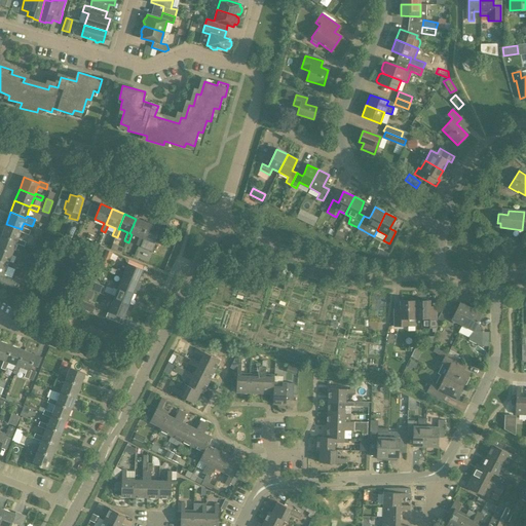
[(142,238),(148,223),(136,219),(129,233),(132,234),(139,237),(136,245),(140,247),(144,239),(142,238)]
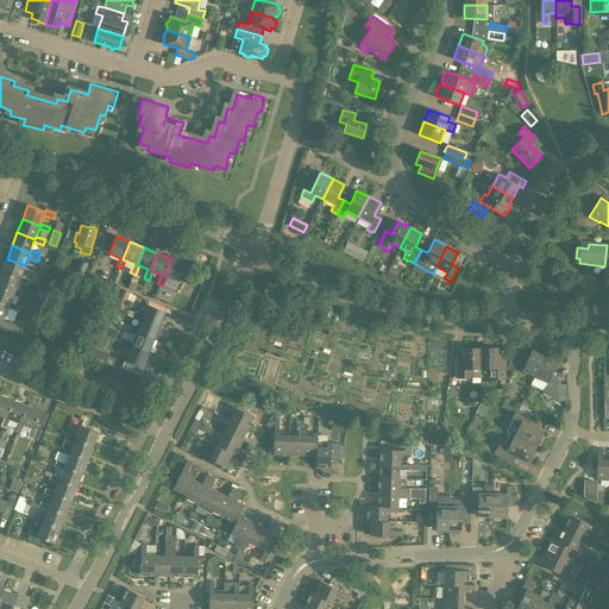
[(184,264),(171,258),(164,276),(167,277),(175,281),(171,289),(176,292),(180,283),(179,282),(184,264)]
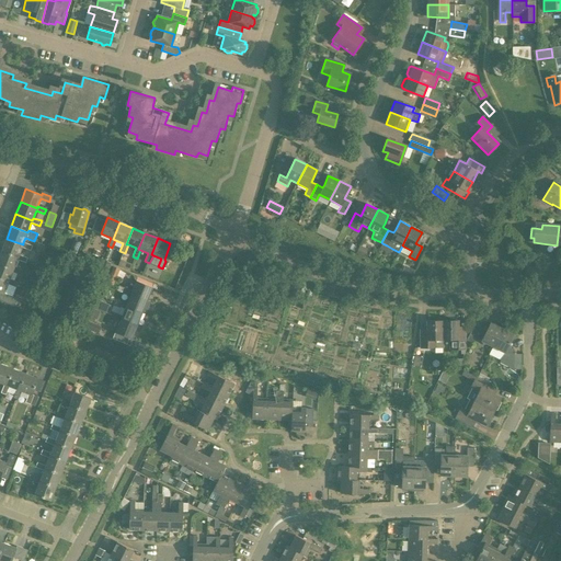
[(23,244),(7,239),(1,251),(18,256),(19,254),(22,248),(30,251),(32,245),(23,242),(23,244)]
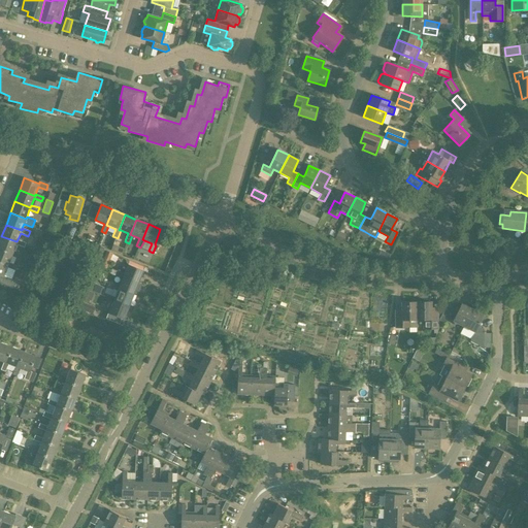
[(72,237),(76,229),(69,226),(65,234),(72,237)]
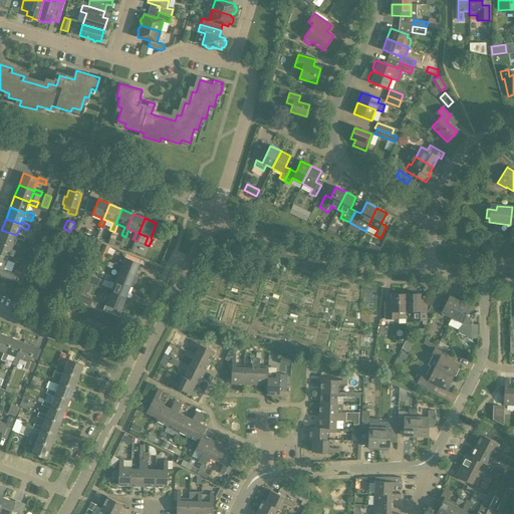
[(16,235),(1,230),(0,233),(0,241),(12,247),(13,245),(15,238),(23,241),(25,237),(17,233),(16,235)]
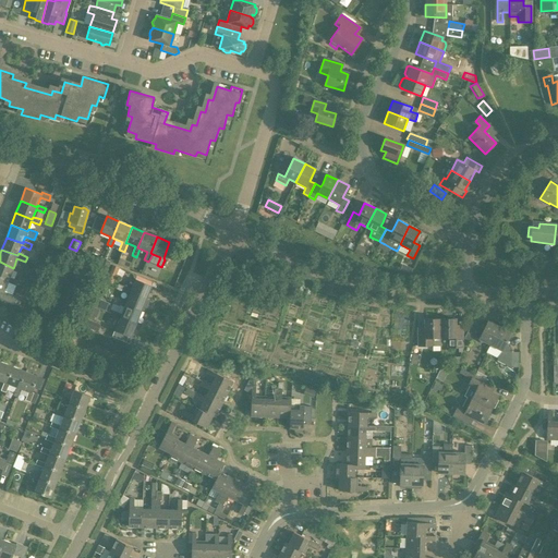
[(131,267),(132,261),(120,258),(119,265),(131,267)]
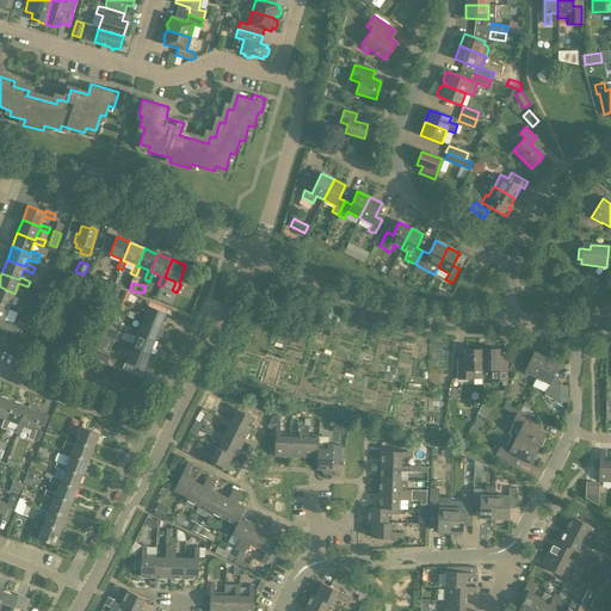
[(14,294),(0,287),(0,302),(10,307),(10,304),(13,296),(23,300),(25,295),(16,291),(14,294)]
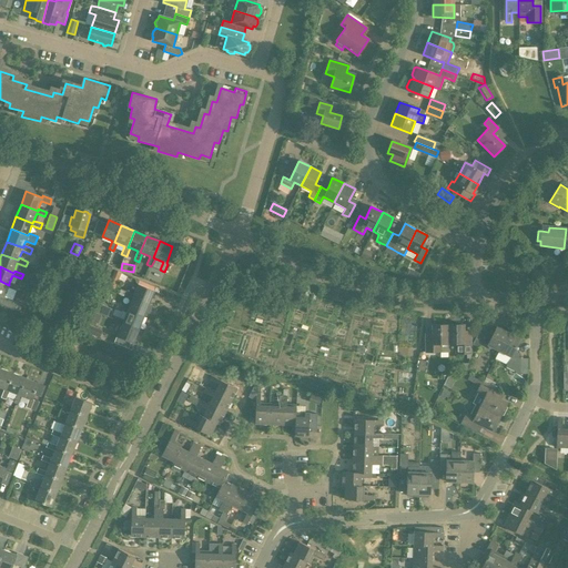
[(115,270),(109,285),(115,288),(122,273),(115,270)]
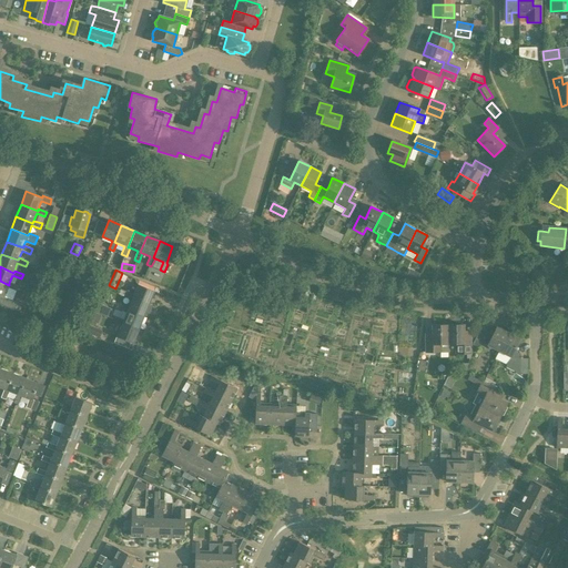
[(415,283),(419,275),(419,274),(409,270),(405,277),(405,279),(415,283)]
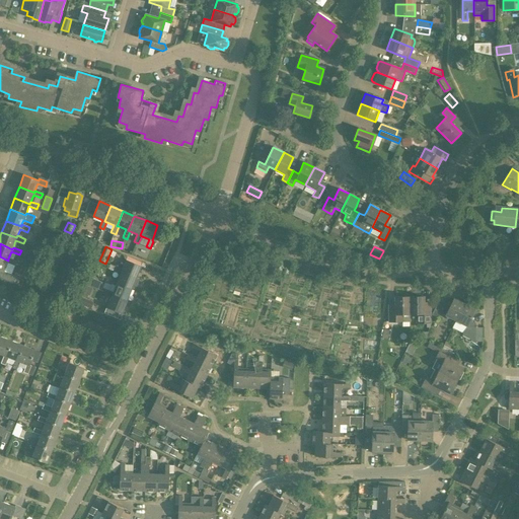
[(0,271),(1,272),(0,274),(0,278),(15,284),(17,277),(4,272),(7,264),(14,266),(16,262),(8,258),(8,261),(0,256),(0,271)]
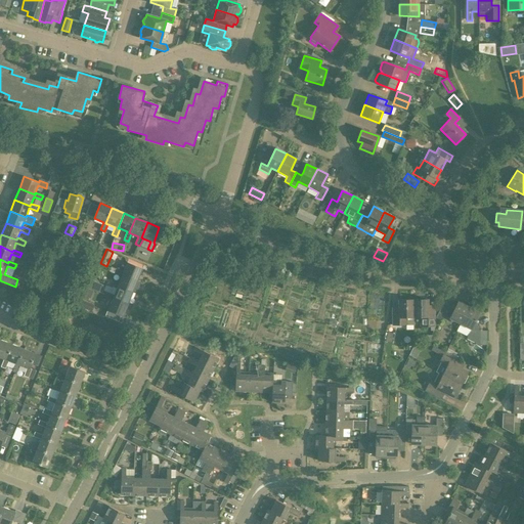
[(122,275),(137,281),(137,280),(142,269),(127,263),(124,272),(116,269),(114,273),(122,276),(122,275)]
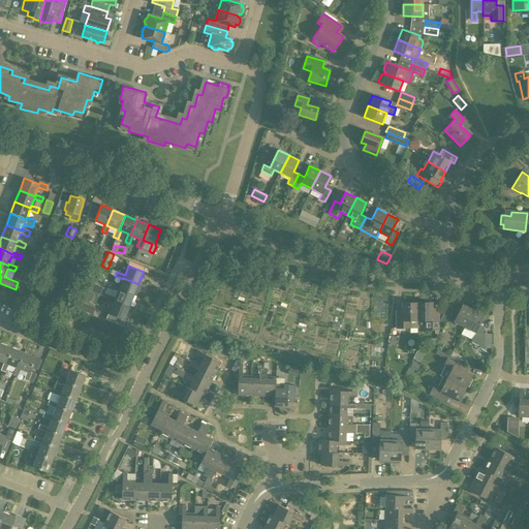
[(138,283),(138,284),(123,278),(123,279),(120,286),(112,283),(110,288),(118,291),(119,289),(133,296),(135,290),(138,291),(142,284),(138,283)]
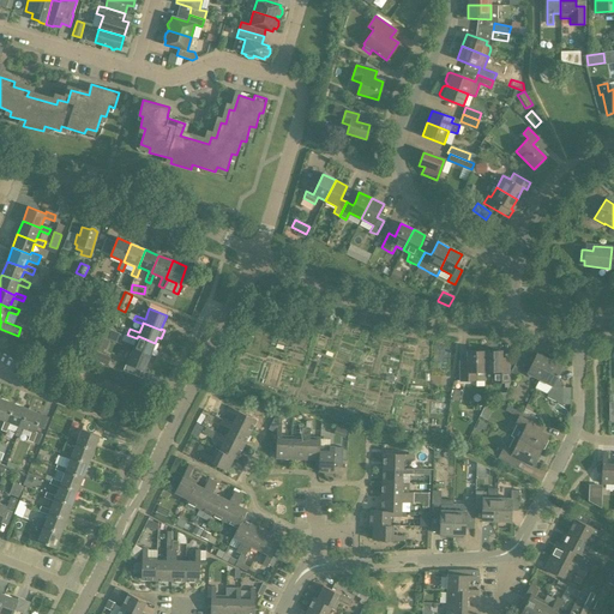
[(116,342),(120,333),(107,327),(103,337),(116,342)]
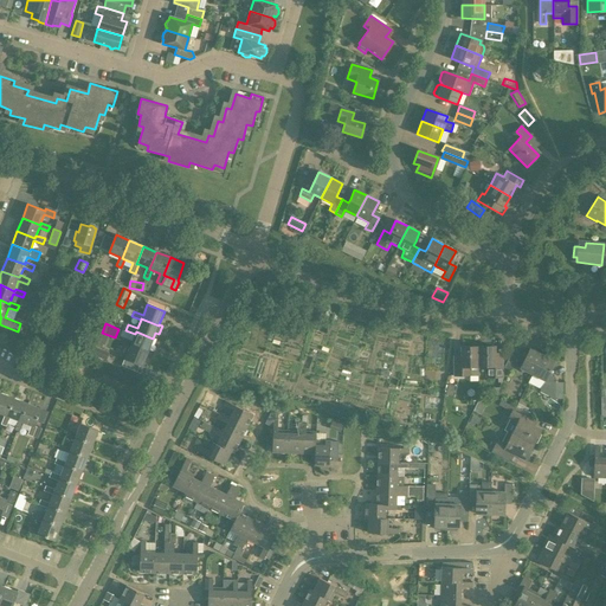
[(130,346),(147,353),(153,339),(136,331),(135,334),(131,342),(123,339),(121,343),(129,347),(130,346)]
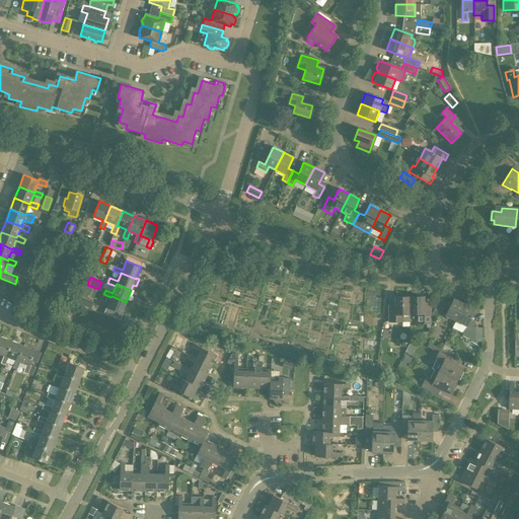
[(112,296),(110,297),(107,304),(100,301),(98,305),(106,309),(106,307),(122,313),(126,302),(112,296)]
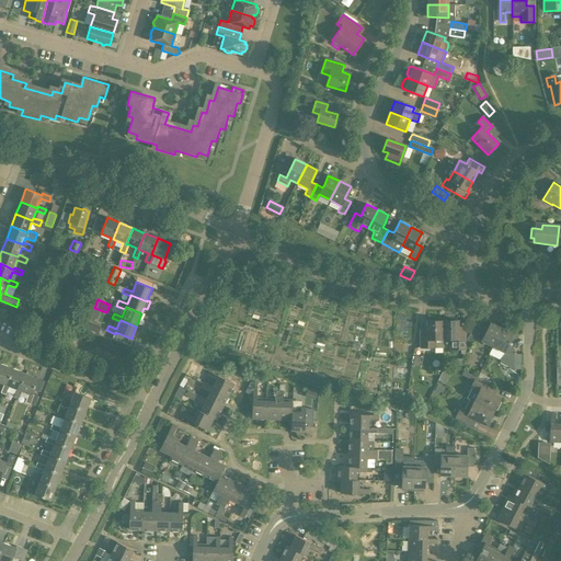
[(87,329),(98,333),(101,325),(90,321),(87,329)]
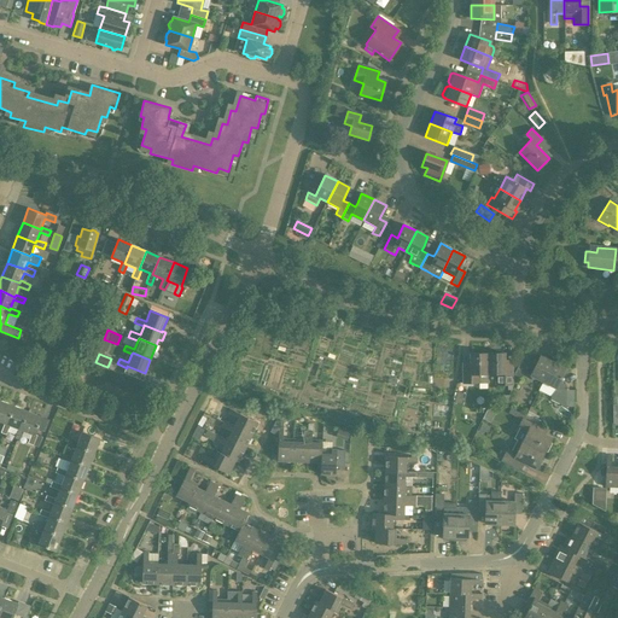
[(488,374),(488,354),(471,354),(471,368),(462,368),(462,384),(479,383),(479,374),(488,374)]
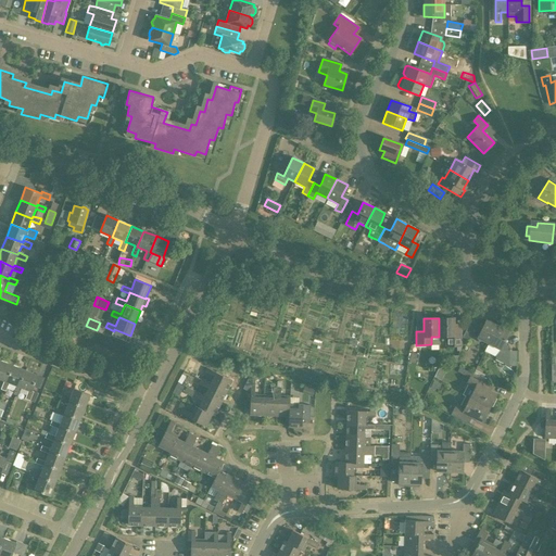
[(446,346),(462,346),(462,335),(454,335),(454,318),(439,318),(439,337),(446,337),(446,346)]
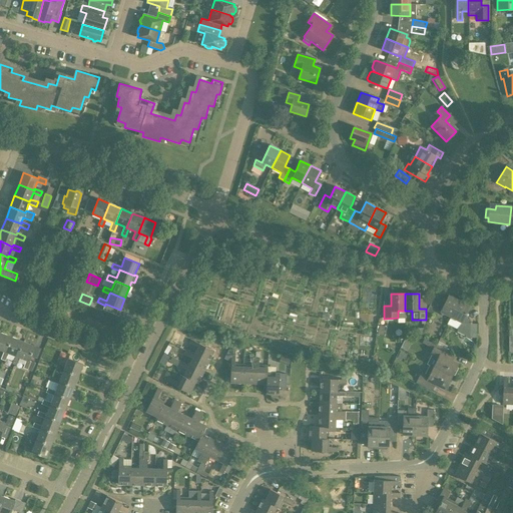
[(451,317),(459,302),(448,296),(440,312),(451,317)]
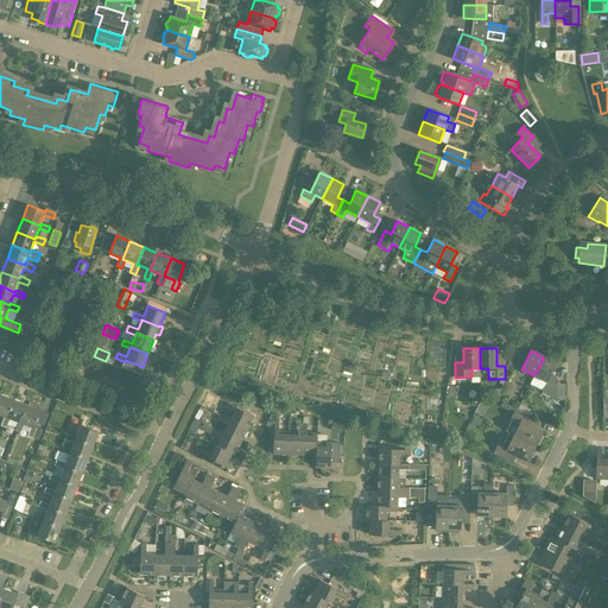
[(512,373),(518,359),(512,355),(506,369),(512,373)]
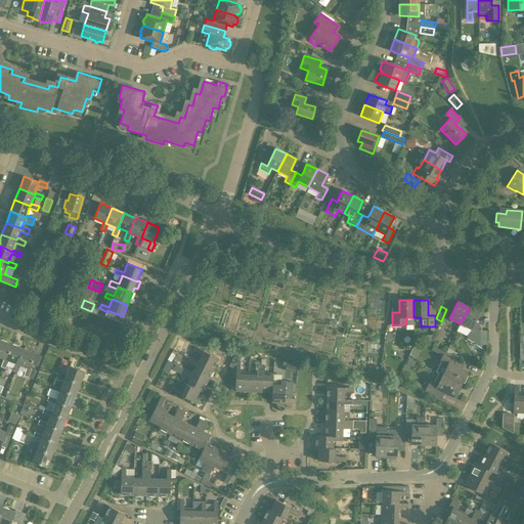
[(480,331),(473,328),(480,313),(469,308),(461,323),(457,332),(468,337),(467,339),(480,346),(480,331)]
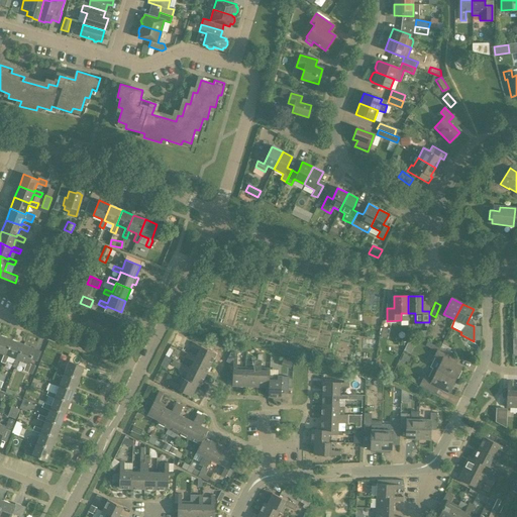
[(177,333),(172,344),(180,347),(185,336),(177,333)]
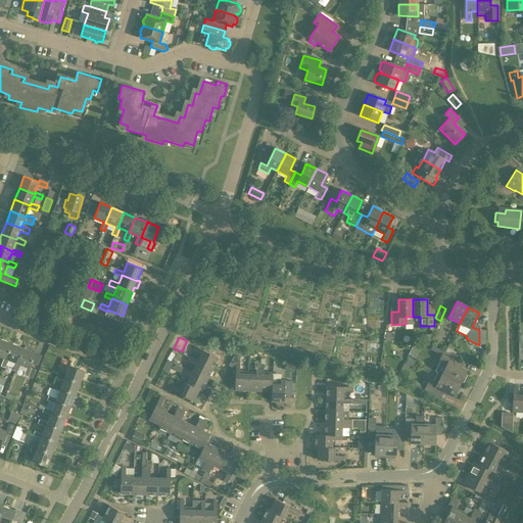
[(6,360),(12,344),(0,340),(0,357),(4,359),(0,367),(5,368),(8,361),(6,360)]
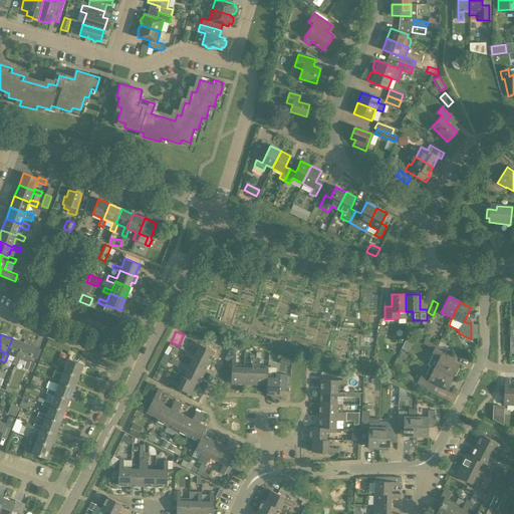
[(23,342),(12,338),(6,353),(8,354),(15,356),(12,364),(16,366),(19,358),(17,357),(23,342)]
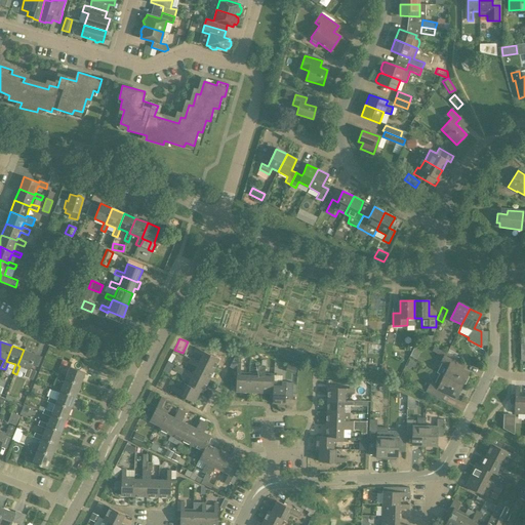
[(201,356),(198,362),(213,370),(218,359),(195,347),(193,352),(201,356)]
